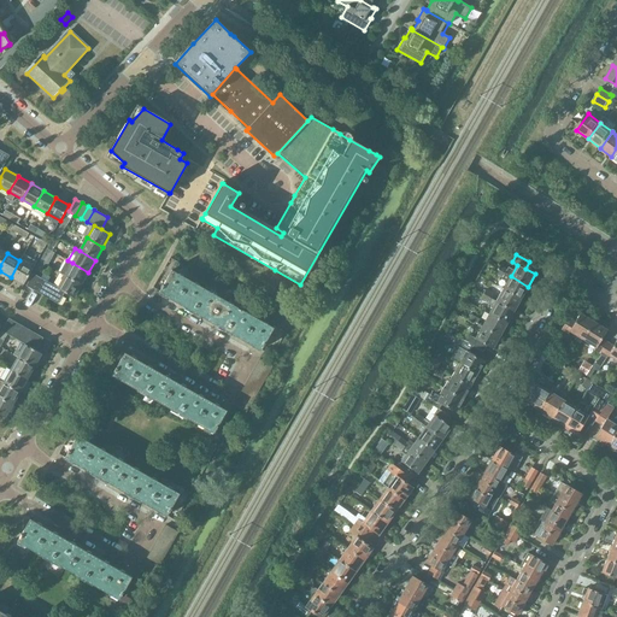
[(19,260),(11,277),(23,285),(33,269),(19,260)]
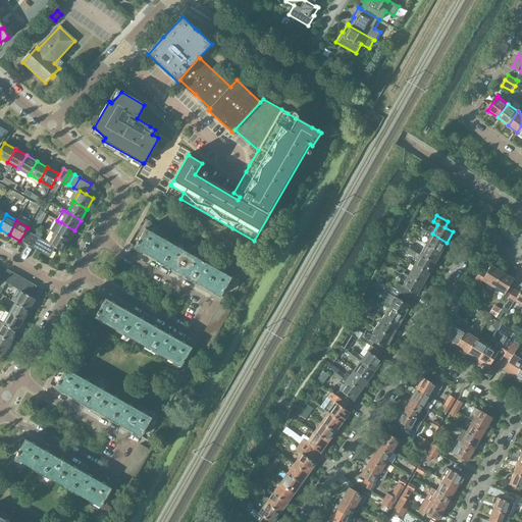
[(61,222),(57,220),(56,220),(50,230),(55,233),(68,241),(74,230),(61,222)]
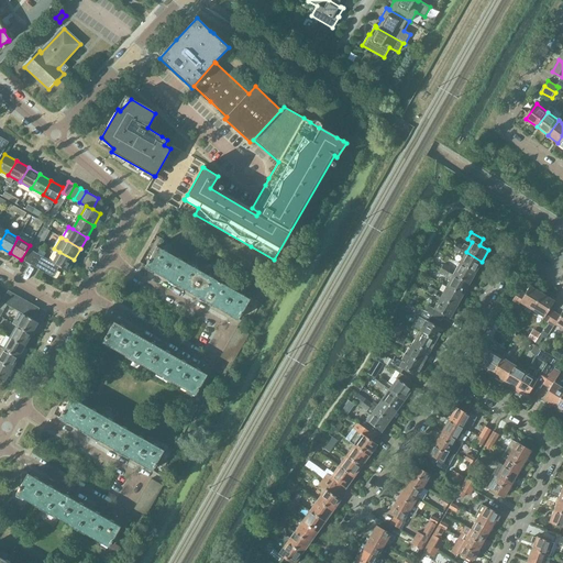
[(145,267),(176,285),(188,264),(156,246),(145,267)]
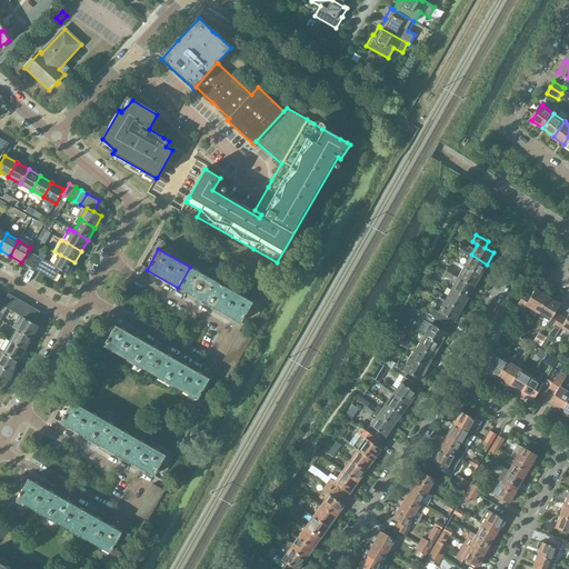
[(37,256),(30,252),(25,263),(30,267),(37,256)]
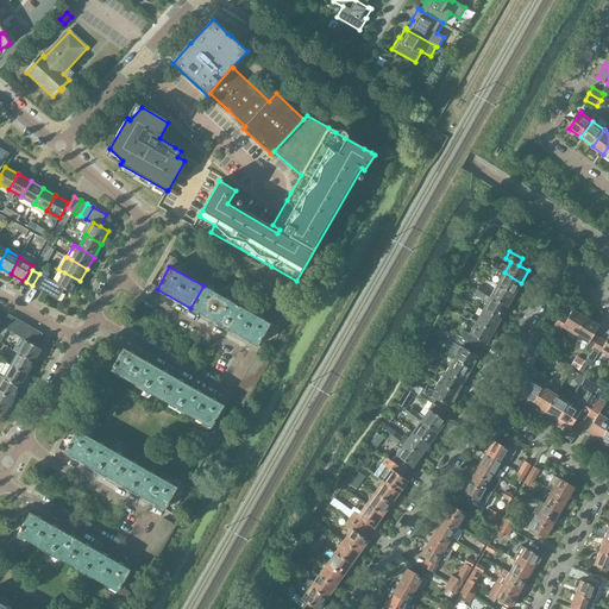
[(80,281),(64,272),(57,284),(51,281),(44,293),(57,300),(64,289),(73,294),(80,281)]
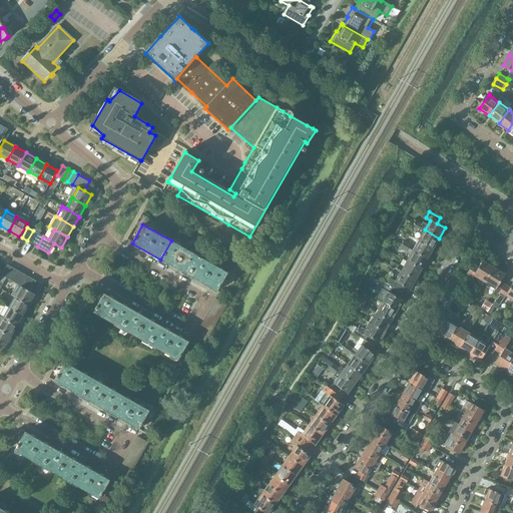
[(38,233),(33,230),(27,240),(32,243),(38,233)]
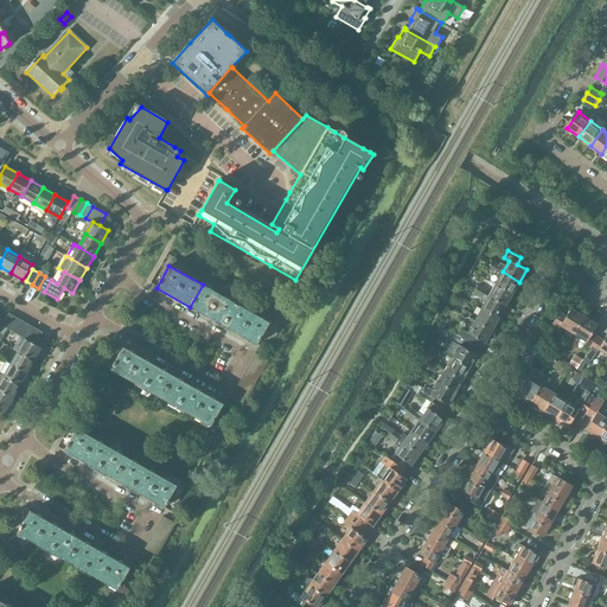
[(519,282),(502,273),(494,285),(512,294),(519,282)]
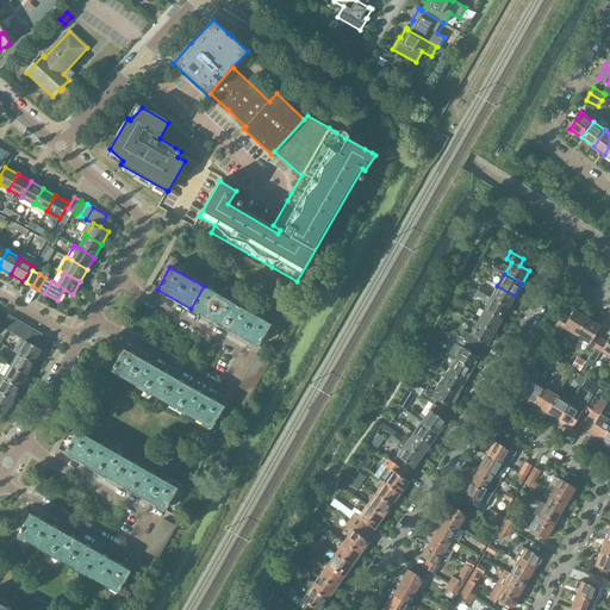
[(51,281),(45,278),(38,290),(44,293),(51,281)]
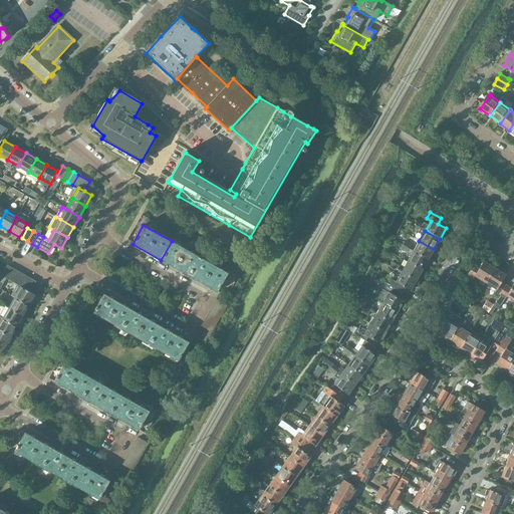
[(161,260),(189,276),(200,257),(172,241),(161,260)]
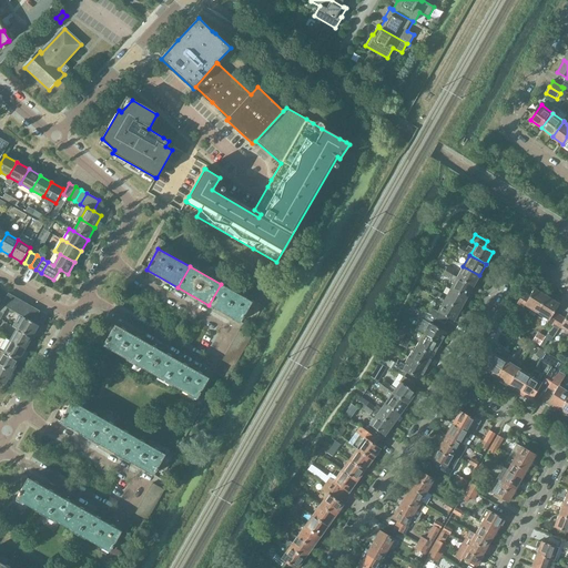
[(463,266),(457,277),(473,287),(479,275),(463,266)]
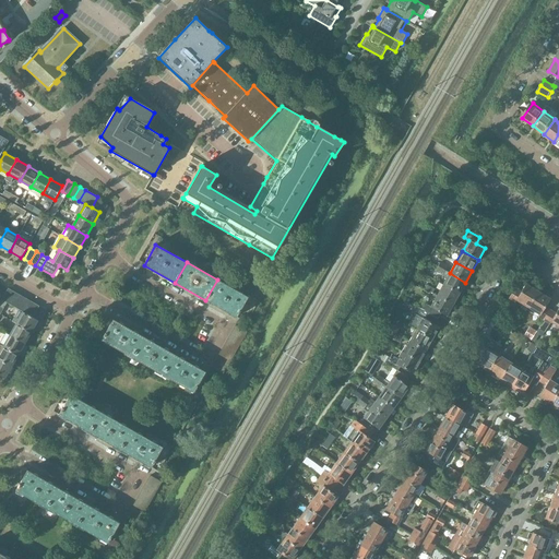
[(460,294),(465,283),(450,273),(443,285),(460,294)]
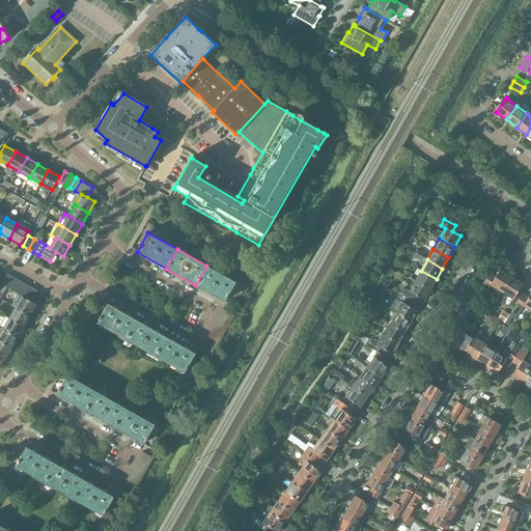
[(206,266),(195,285),(224,302),(235,282),(206,266)]
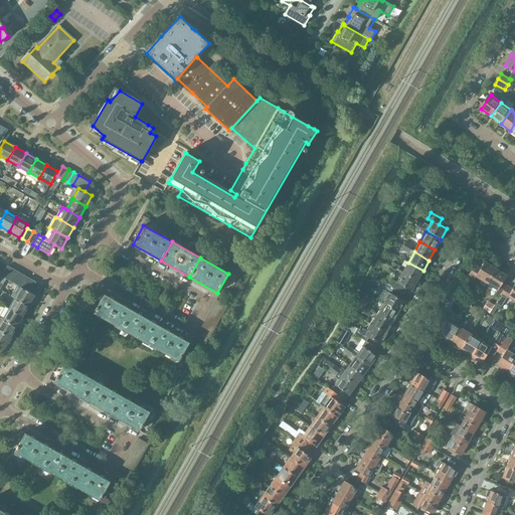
[(417,281),(423,271),(408,263),(402,273),(417,281)]
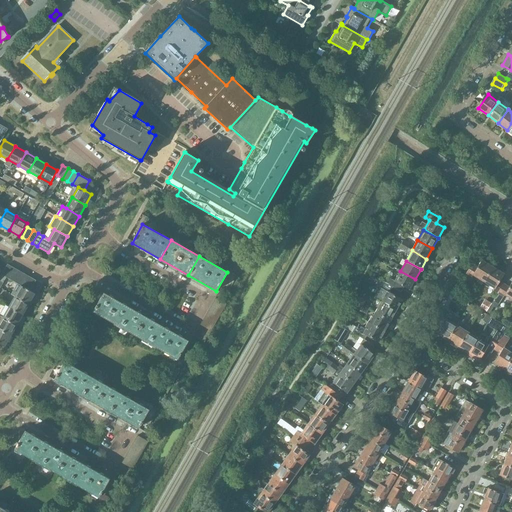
[(481,286),(482,284),(492,267),(482,261),(477,268),(472,264),(466,274),(471,278),(473,275),(477,278),(476,280),(478,281),(477,283),(479,284),(478,285),(481,286)]
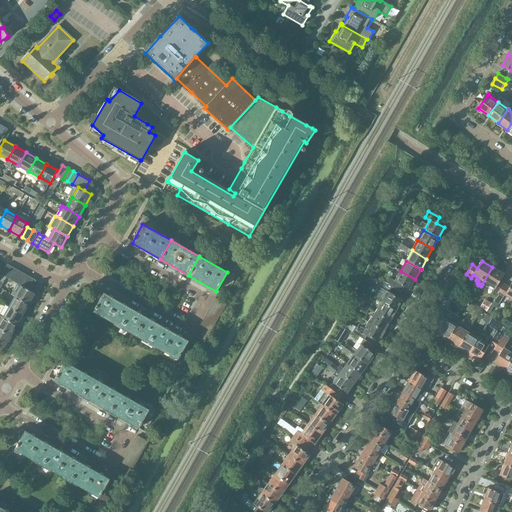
[(7,278),(13,268),(8,265),(7,264),(1,275),(6,277),(7,278)]
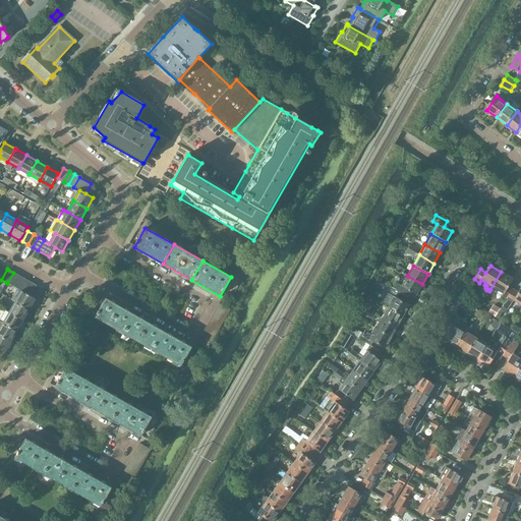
[(501,272),(491,287),(499,291),(503,293),(502,296),(507,299),(513,289),(508,286),(512,279),(501,272)]
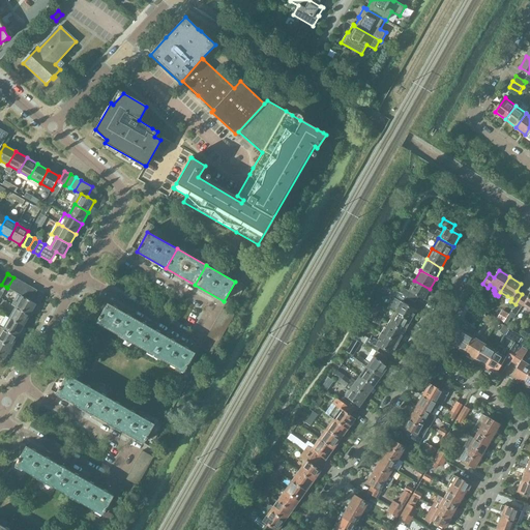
[(20,281),(13,277),(7,288),(13,291),(20,281)]
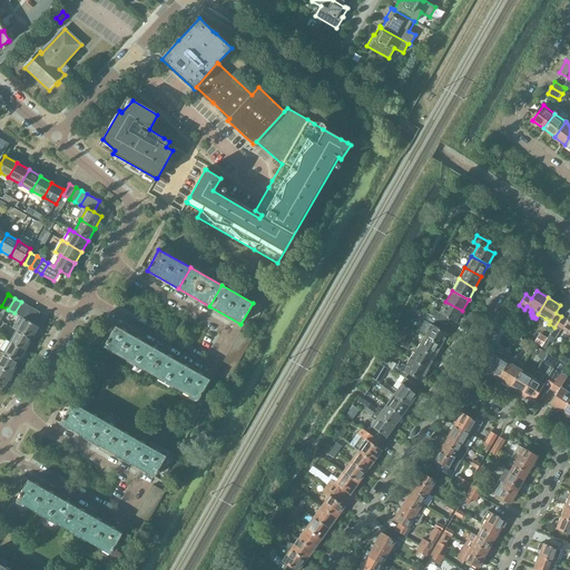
[(20,316),(27,305),(21,302),(15,313),(20,316)]
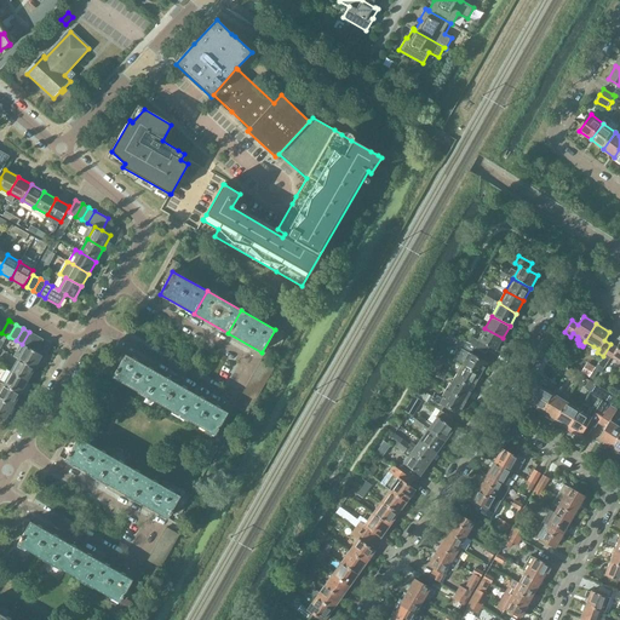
[(484,328),(477,340),(477,342),(489,348),(495,351),(503,338),(484,328)]
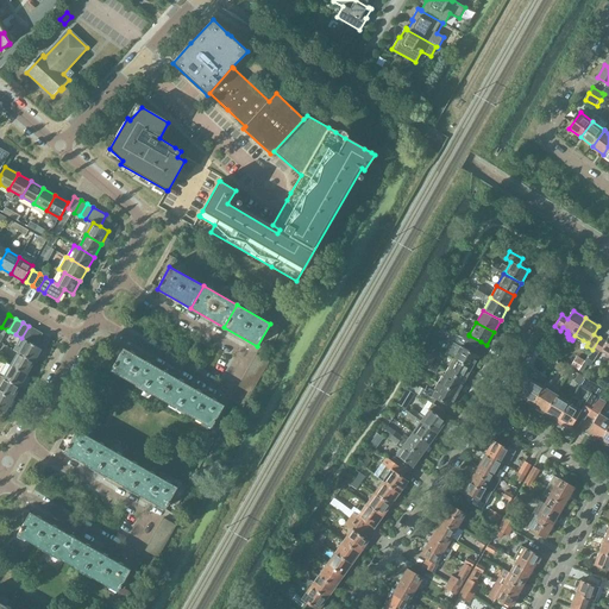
[(29,343),(36,330),(29,326),(22,338),(29,343)]
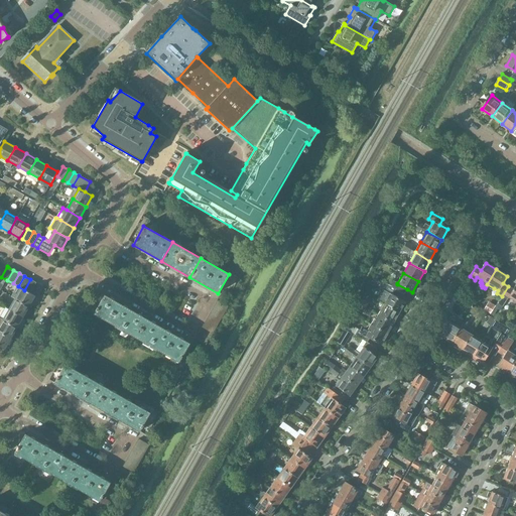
[(30,293),(36,283),(30,279),(24,290),(30,293)]
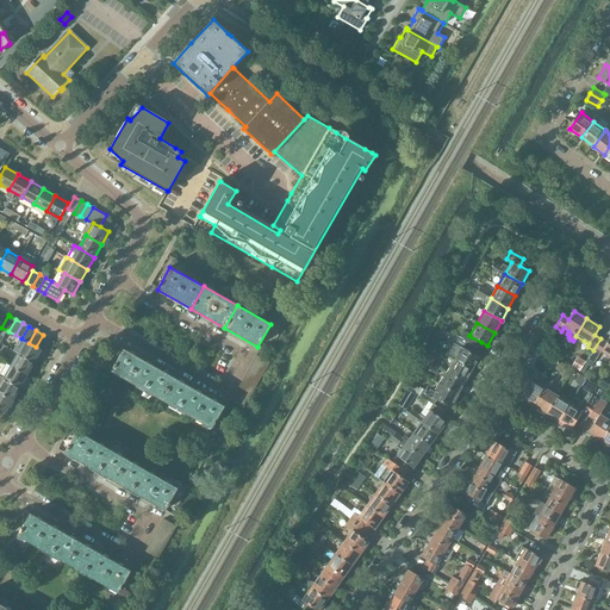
[(458,337),(468,343),(478,349),(481,342),(470,336),(470,335),(466,332),(466,334),(461,330),(458,337)]
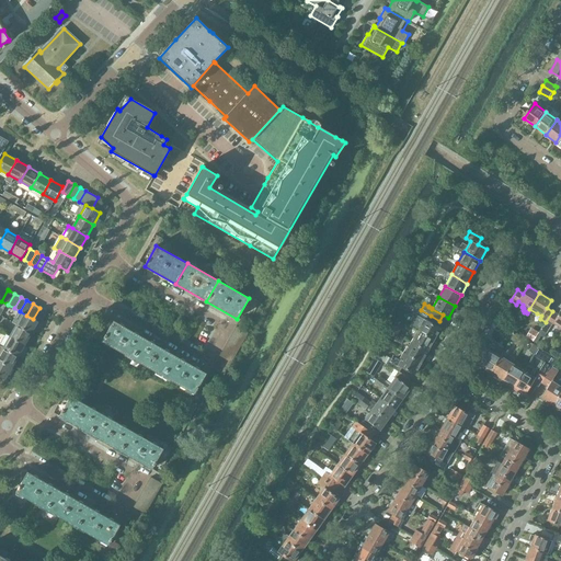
[(431,316),(421,310),(416,308),(413,313),(419,317),(420,313),(425,317),(424,320),(427,321),(431,316)]
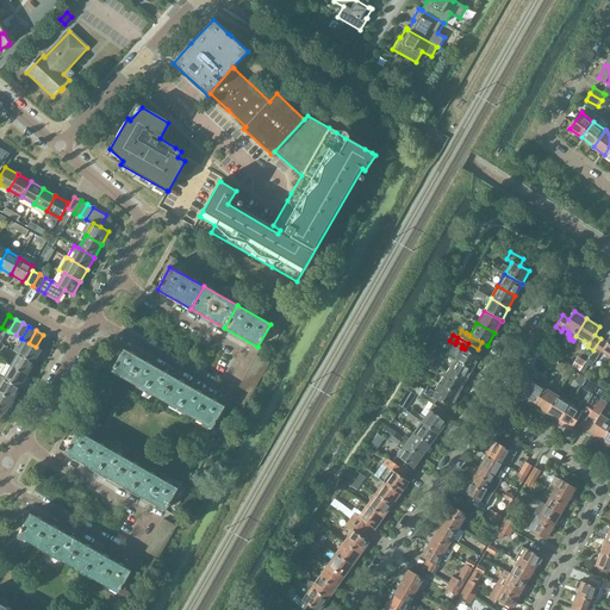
[(609,356),(609,336),(607,342),(601,338),(593,350),(587,360),(590,360),(589,362),(592,365),(601,352),(609,356)]
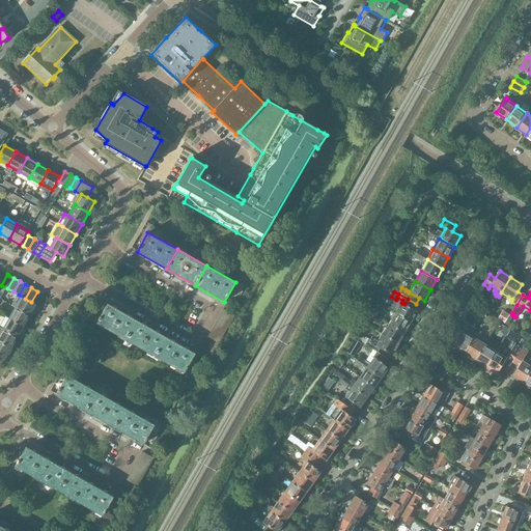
[(36,305),(31,302),(25,299),(19,295),(11,306),(15,308),(30,316),(30,315),(32,311),(35,312),(38,307),(36,305)]
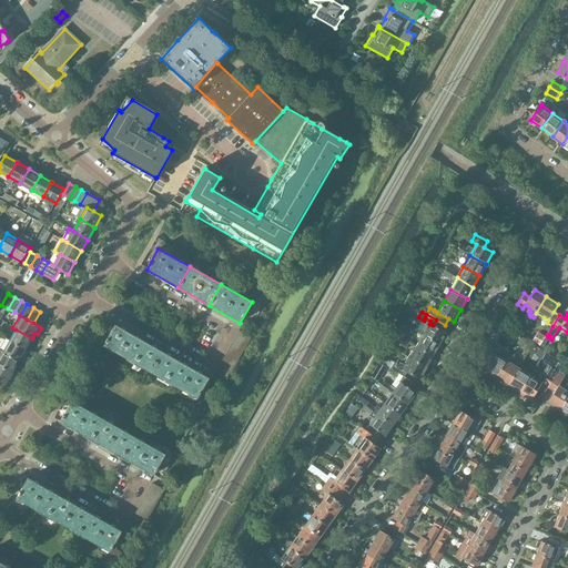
[(427,327),(423,335),(439,345),(446,333),(433,325),(429,324),(430,321),(425,317),(424,321),(422,325),(427,327)]
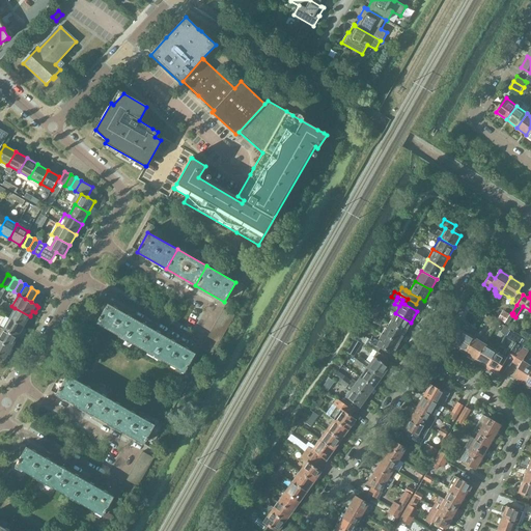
[(126,340),(137,320),(108,304),(96,324),(126,340)]
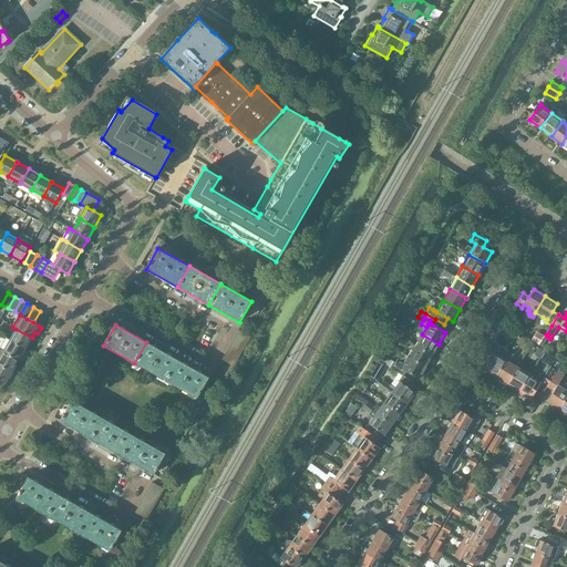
[(504,327),(500,333),(521,347),(525,340),(504,327)]
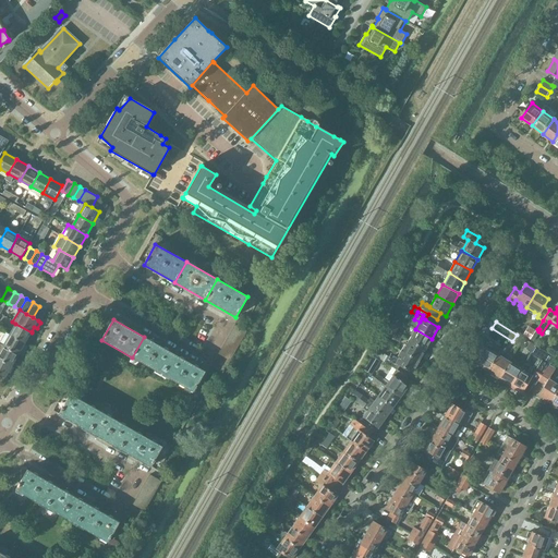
[(31,332),(32,332),(15,324),(10,335),(25,343),(31,332)]
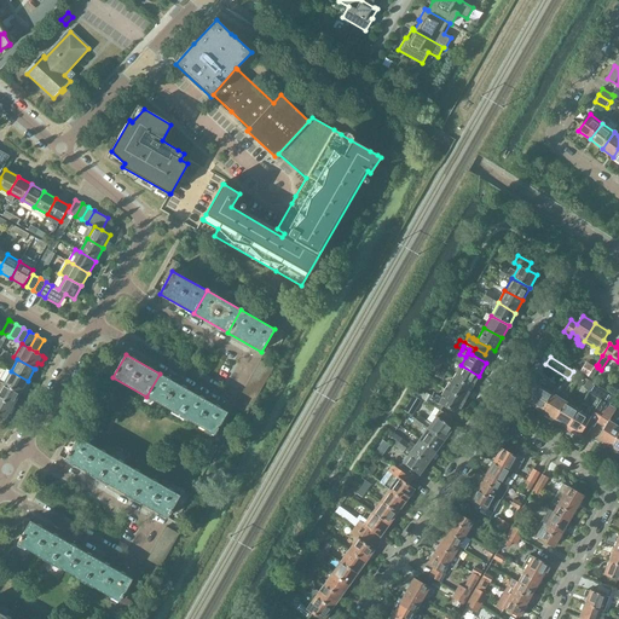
[(275,368),(261,360),(258,366),(271,374),(275,368)]
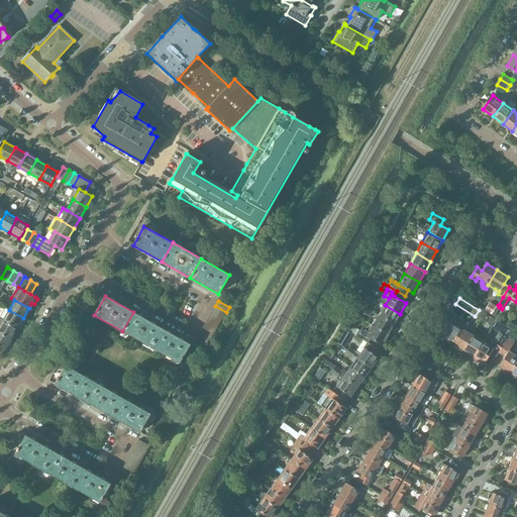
[(385,305),(379,316),(394,324),(400,314),(385,305)]
